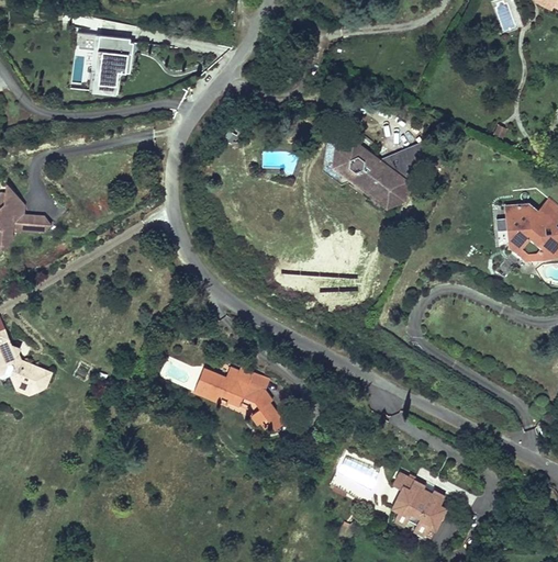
[(124,38),(124,34),(93,31),(86,88),(111,91),(113,69),(121,70),(123,49),(127,49),(129,38),(124,38)]
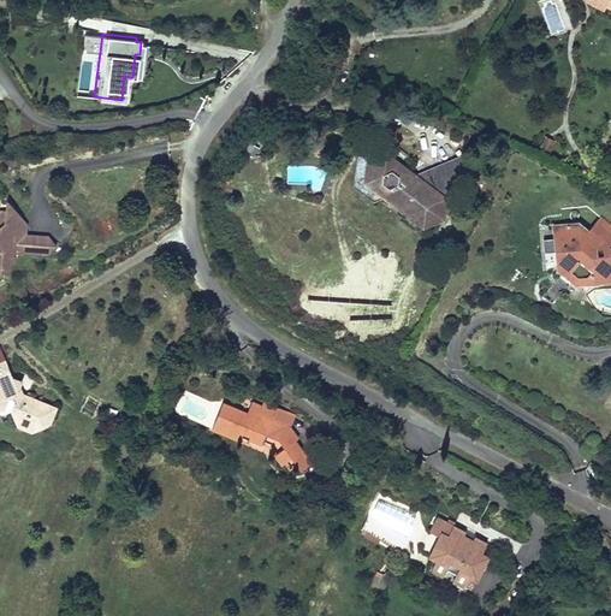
[(537,146),(547,149),(550,140),(539,136),(537,146)]
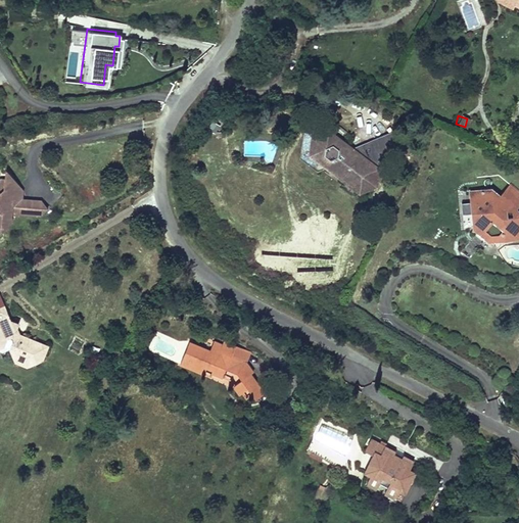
[(344,143),(326,128),(311,135),(308,149),(320,159),(329,156),(331,158),(330,164),(334,168),(344,165),(341,179),(355,189),(367,183),(375,157),(370,147),(364,142),(346,149),(343,148),(344,143)]
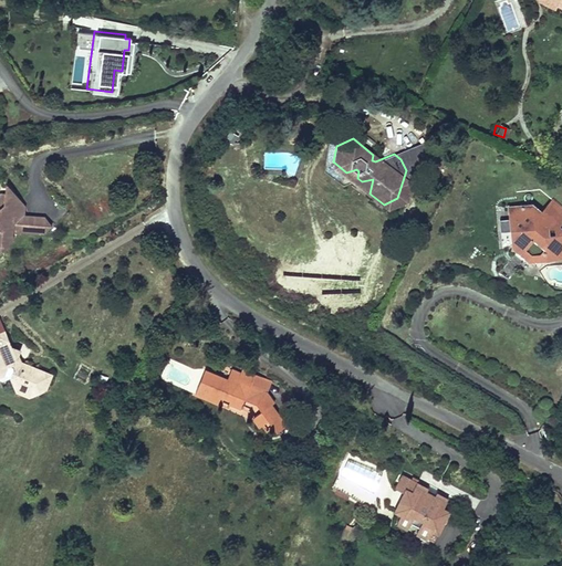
[(428,138),(394,154),(401,159),(406,170),(416,166),(417,154),(428,146),(428,138)]
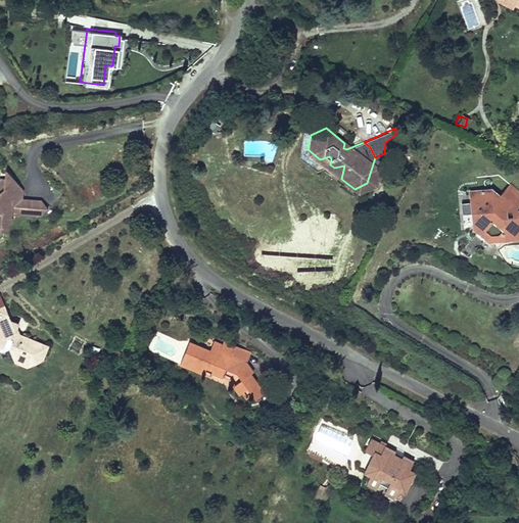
[(2,183),(11,184),(2,174),(2,183)]
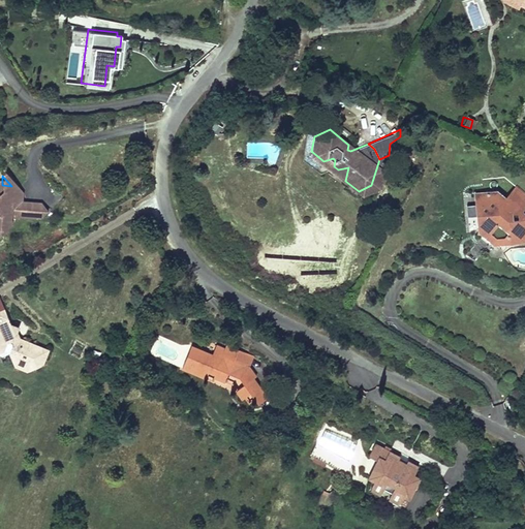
[(524,208),(524,188),(518,183),(507,198),(501,199),(499,190),(479,194),(483,216),(488,215),(490,226),(503,237),(516,235),(517,240),(524,237),(524,215),(518,217),(517,210),(524,209),(524,208)]
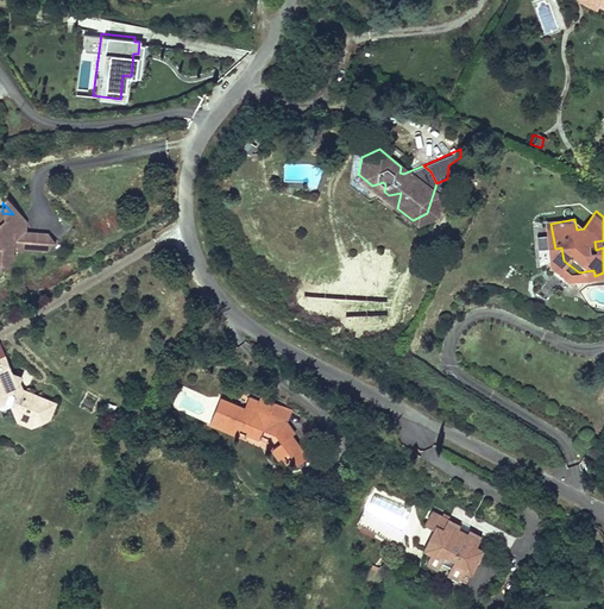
[(26,253),(27,238),(21,238),(23,231),(18,231),(14,225),(19,220),(13,214),(2,213),(0,213),(0,270),(11,262),(6,257),(11,252),(26,253)]
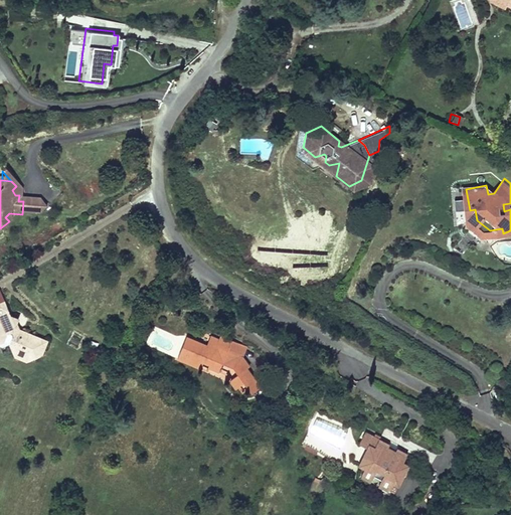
[(37,202),(23,201),(22,214),(36,215),(37,202)]
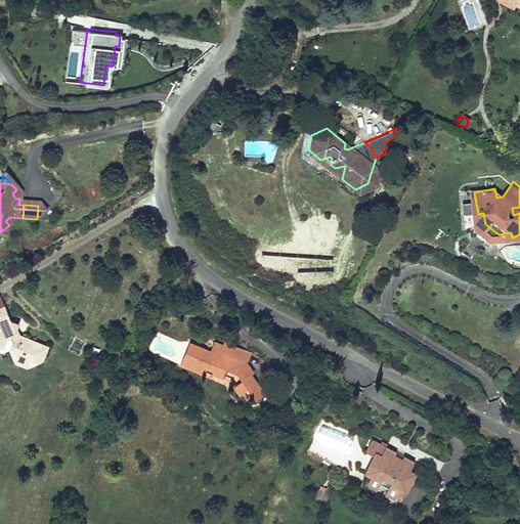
[(11,228),(9,225),(0,232),(0,237),(11,228)]
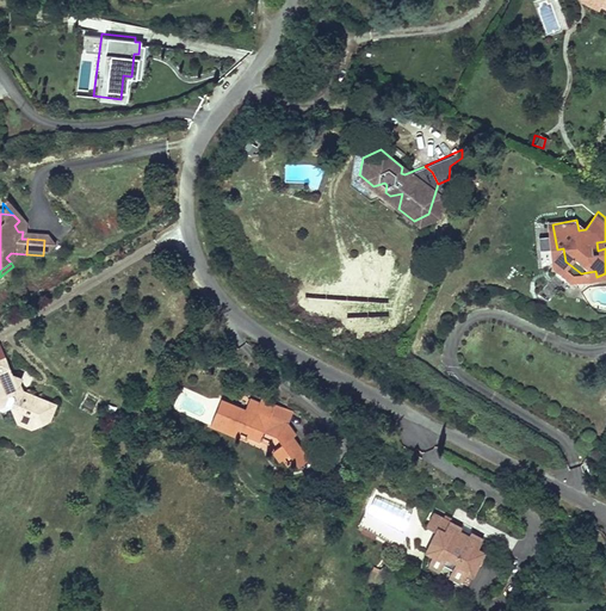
[(23,400),(20,394),(22,390),(24,382),(13,380),(5,359),(0,360),(0,412),(2,413),(12,408),(18,424),(31,430),(50,421),(56,408),(35,399),(29,401),(23,400)]
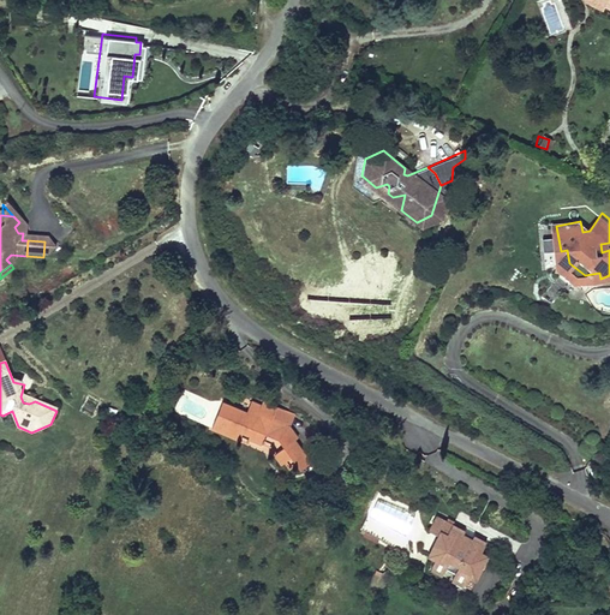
[(35,401),(22,393),(21,396),(23,402),(29,404),(35,401)]
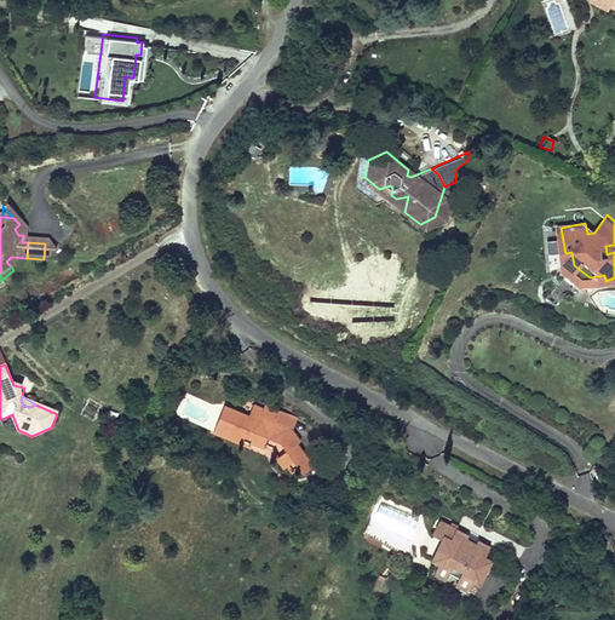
[(247,414),(222,406),(212,434),(240,443),(242,436),(248,438),(247,442),(257,447),(264,438),(275,441),(279,453),(270,460),(280,470),(288,461),(300,476),(309,468),(291,447),(297,442),(285,428),(289,411),(263,402),(262,407),(251,403),(247,414)]
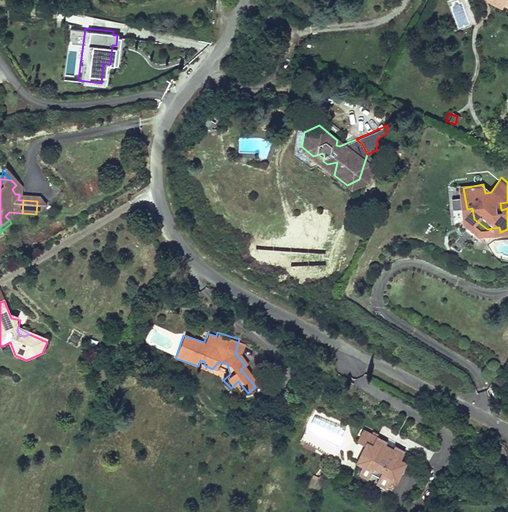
[(401,462),(397,460),(399,454),(372,442),(373,439),(359,433),(354,444),(362,447),(355,464),(356,465),(359,466),(356,473),(383,485),(386,479),(391,481),(393,481),(401,462)]
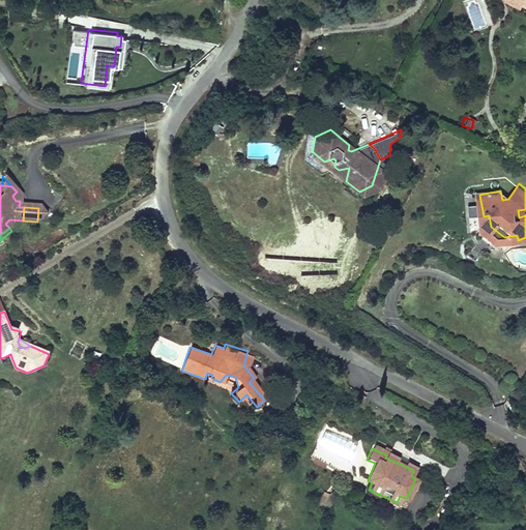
[(349,472),(310,454),(307,462),(342,477),(350,477),(349,472)]
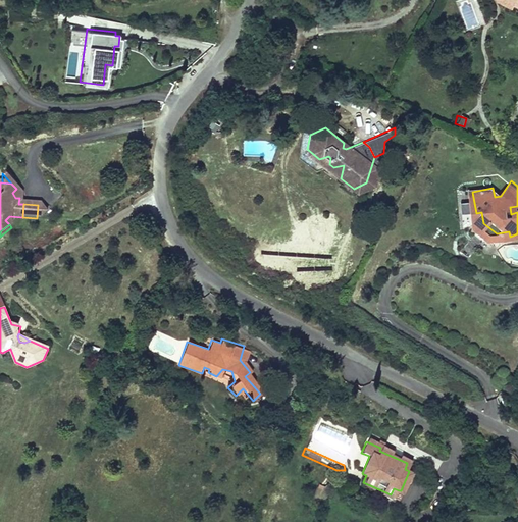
[(391,494),(363,482),(366,475),(363,474),(358,485),(394,501),(399,490),(394,488),(391,494)]
